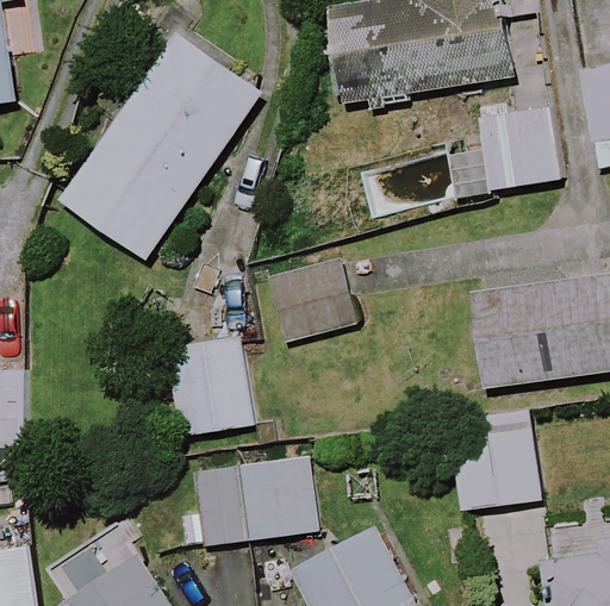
[(0,0),(0,105),(11,105),(0,10),(0,0)]
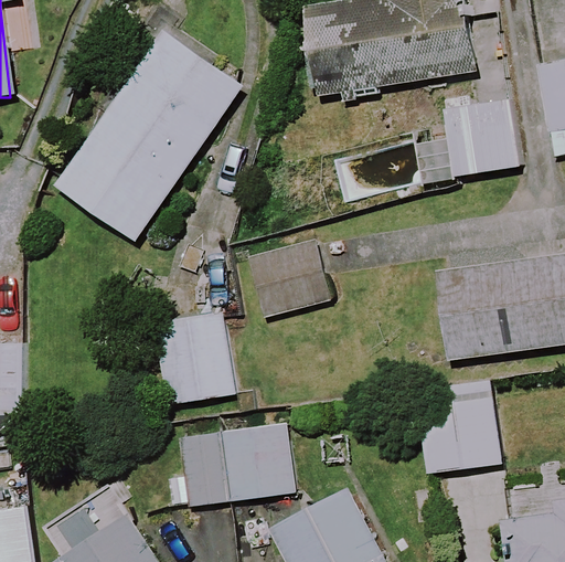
[(473,71),(460,0),(345,0),(305,8),(322,99),(473,71)]
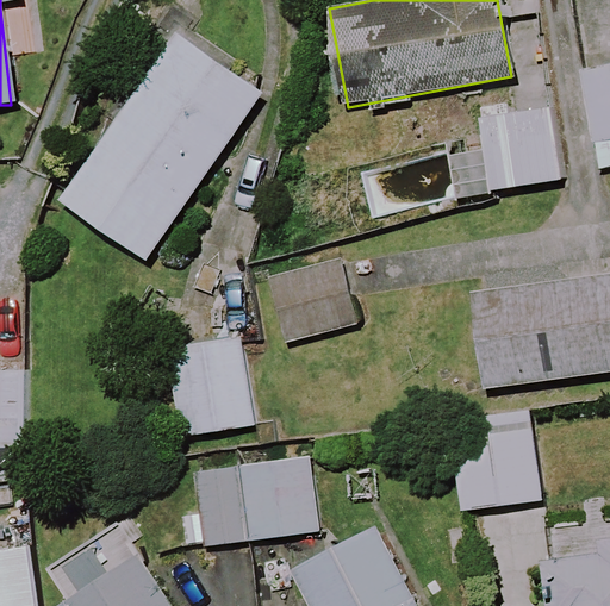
[(261,91),(176,35),(62,204),(147,261),(261,91)]
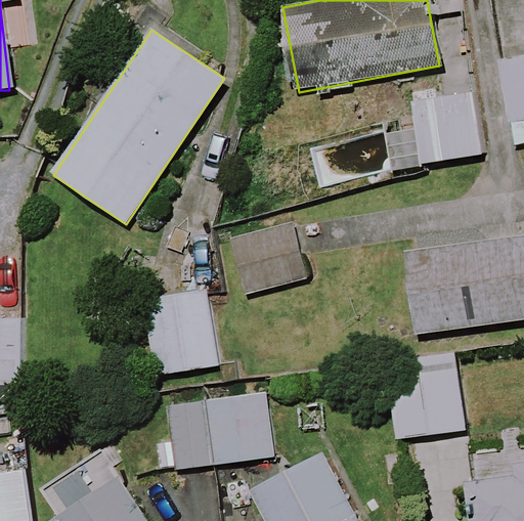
[(523,143),(523,53),(494,60),(513,146),(523,143)]
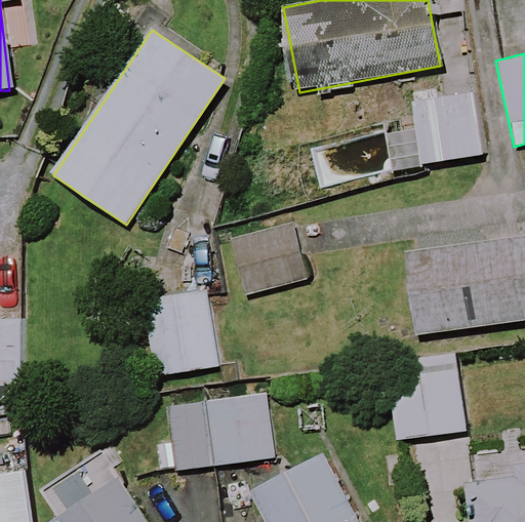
[(483,156),(473,89),(410,98),(419,165),(483,156)]
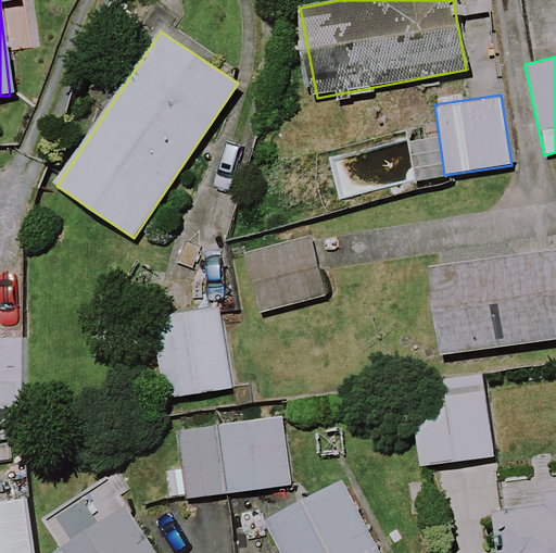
[(321,298),(307,236),(241,251),(255,314),(321,298)]
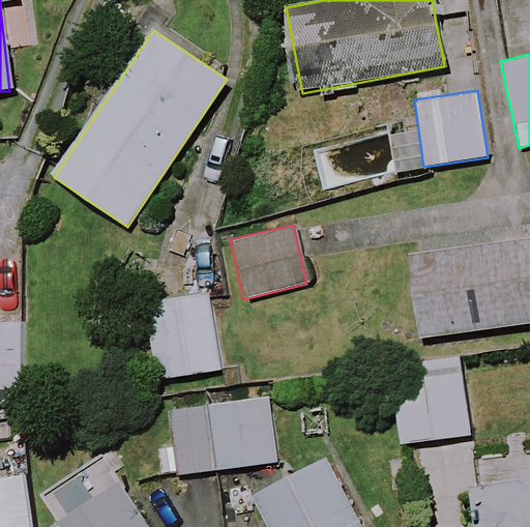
[(529,323),(529,241),(403,260),(414,340),(529,323)]
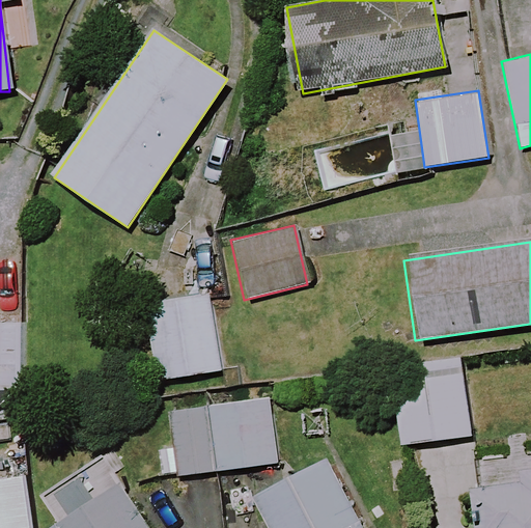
[(222,370),(208,293),(149,303),(162,380),(222,370)]
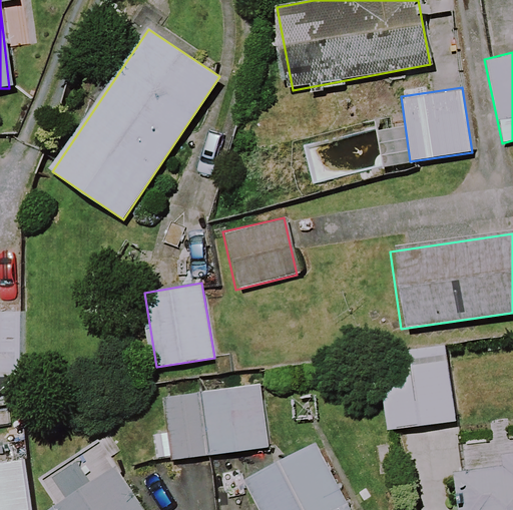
[(0,394),(21,395),(21,370),(21,311),(0,311),(0,394)]
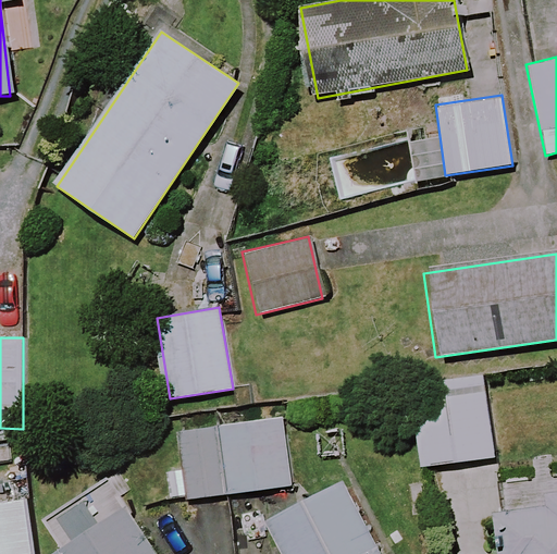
[(493,457),(483,373),(406,383),(416,467),(493,457)]
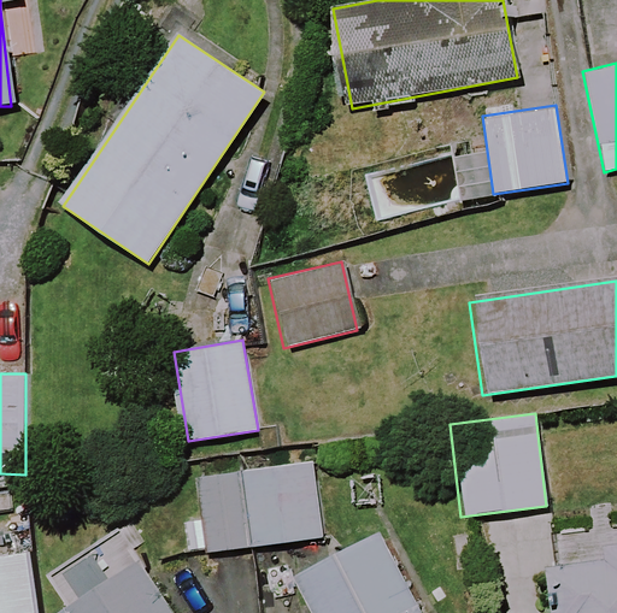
[(322,536),(309,459),(194,477),(206,554),(322,536)]
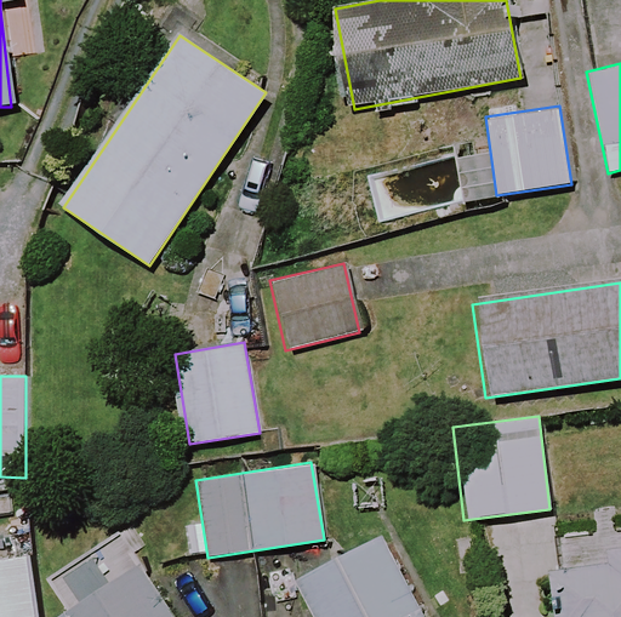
[(422,616),(381,537),(295,582),(312,616),(422,616)]
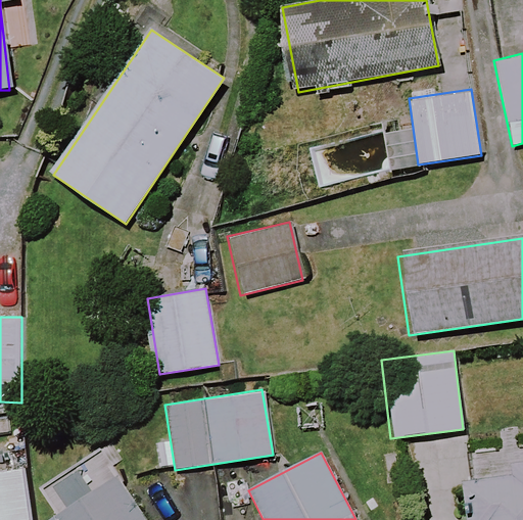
[(522,519),(522,456),(510,458),(512,476),(459,484),(464,519),(522,519)]
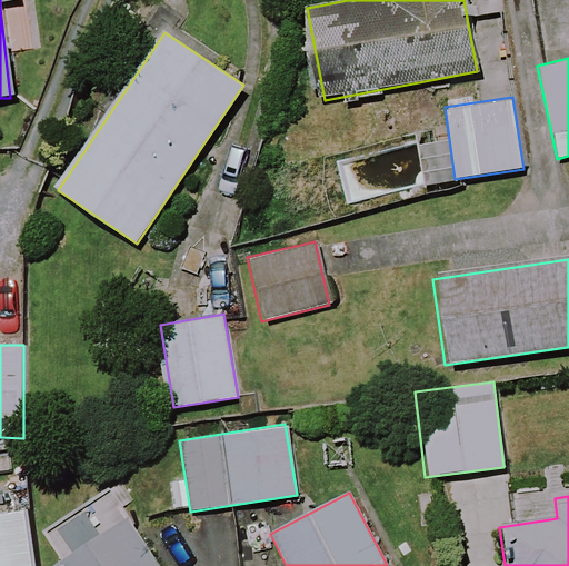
[(0,565),(39,565),(29,508),(0,513),(0,565)]
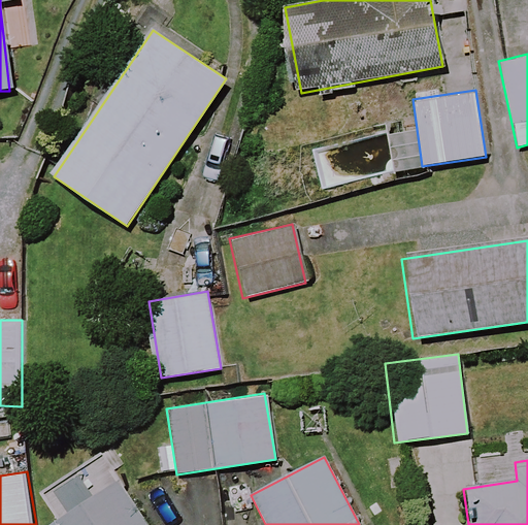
[(146,524),(117,478),(47,523),(48,524),(146,524)]
